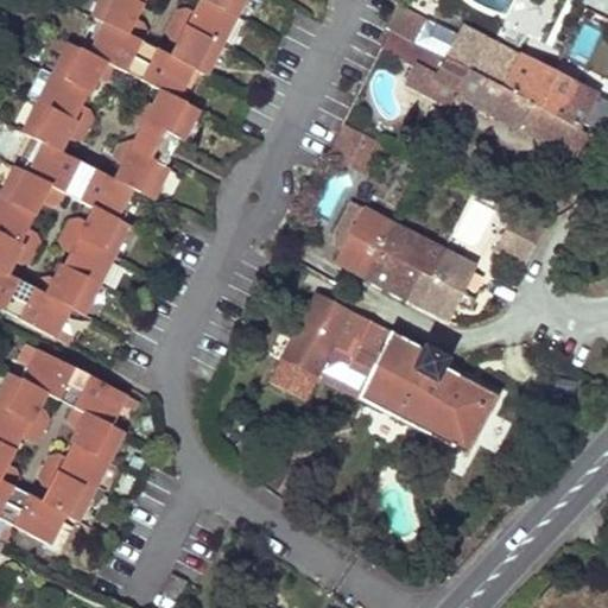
[(0,310),(4,312),(19,283),(6,276),(16,255),(21,258),(35,253),(30,240),(25,238),(45,197),(50,200),(64,194),(93,209),(83,229),(78,227),(64,232),(68,246),(73,248),(54,286),(49,284),(35,291),(20,321),(67,346),(71,337),(58,330),(69,309),(82,316),(127,226),(114,220),(130,189),(151,200),(168,169),(164,168),(146,158),(143,146),(138,144),(132,140),(119,145),(122,159),(127,162),(116,182),(96,171),(84,192),(69,184),(80,163),(58,152),(69,132),(74,134),(87,128),(83,115),(78,113),(100,73),(105,75),(119,71),(125,75),(137,54),(152,62),(141,83),(162,94),(152,114),(147,112),(134,115),(138,130),(143,132),(147,134),(160,131),(178,140),(181,141),(196,111),(177,101),(192,70),(204,76),(244,0),(200,0),(190,19),(185,17),(172,21),(176,36),(181,38),(171,57),(158,51),(141,43),(138,30),(133,27),(146,0),(102,0),(93,19),(106,26),(90,57),(69,45),(27,128),(24,135),(31,138),(45,145),(30,177),(16,170),(0,200),(0,310)]
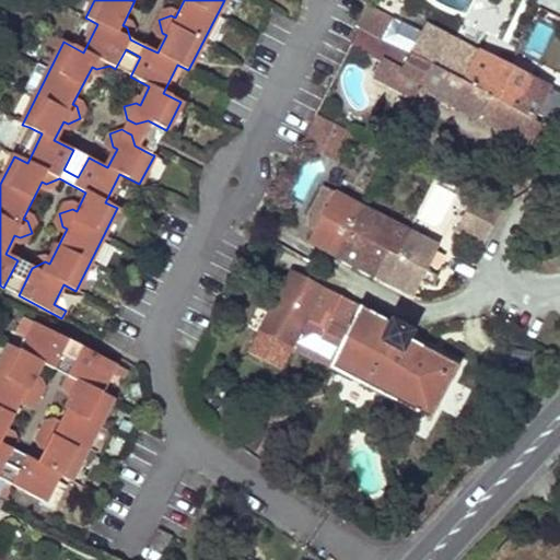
[(356,26),(359,28),(369,8),(366,7),(356,26)]
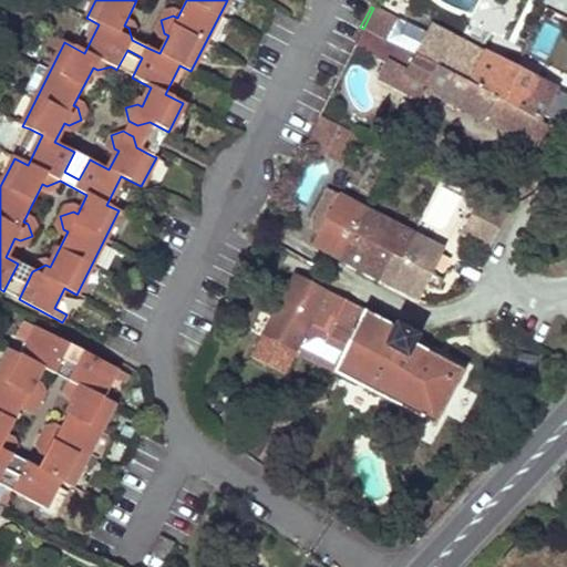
[(373,8),(363,29),(385,41),(397,20),(373,8)]
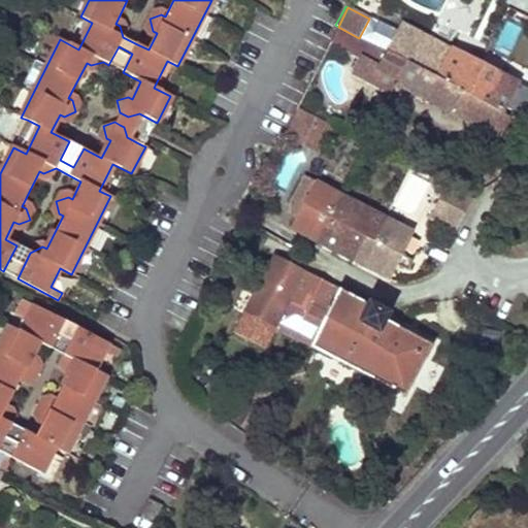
[(386,52),(359,38),(351,54),(360,58),(365,60),(357,75),(371,83),(375,75),(377,70),(398,80),(395,86),(451,114),(452,112),(462,90),(501,110),(516,84),(400,25),(386,52)]
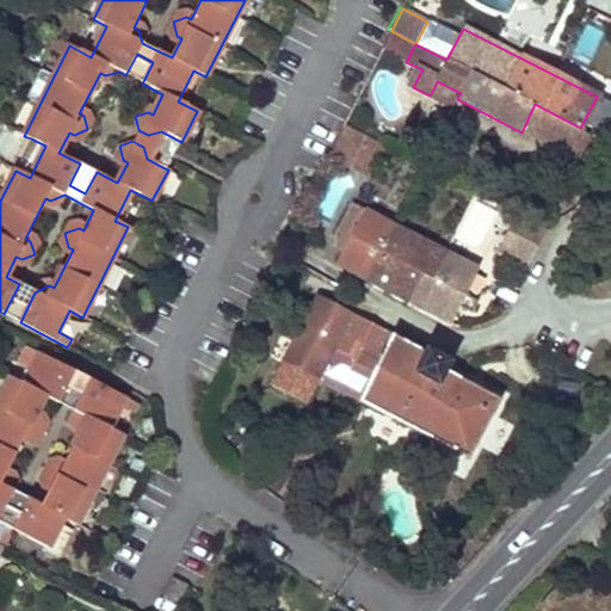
[(415,44),(392,31),(383,50),(406,62),(415,44)]
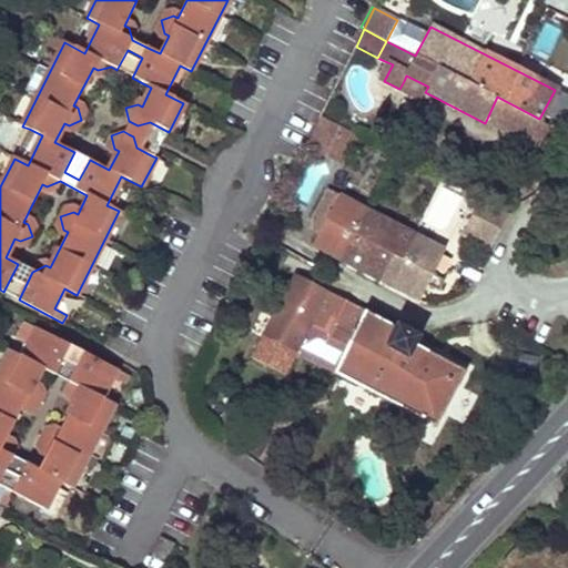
[(142,58),(128,50),(117,70),(132,78),(142,58)]
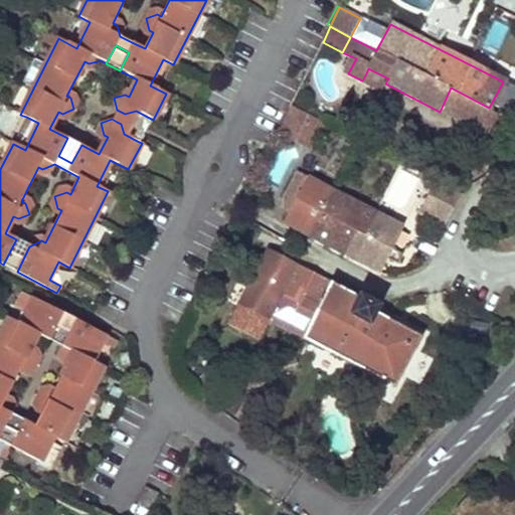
[(351,56),(343,71),(348,73),(356,58),(351,56)]
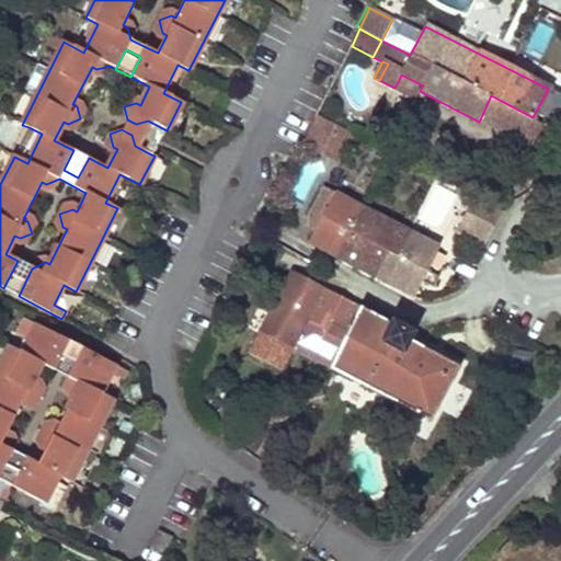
[(423,86),(401,75),(399,80),(420,91),(423,86)]
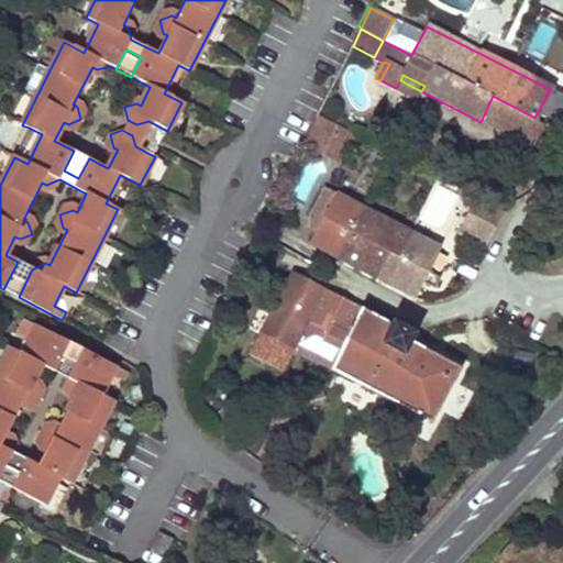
[(534,118),(493,96),(482,120),(523,142),(534,118)]
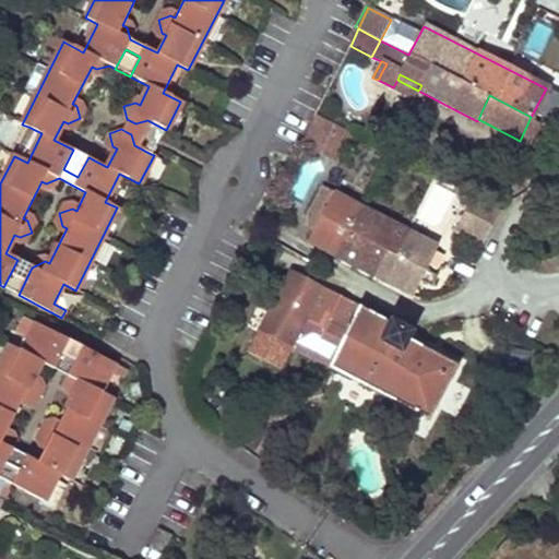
[(15,113),(12,119),(22,125),(25,118),(15,113)]
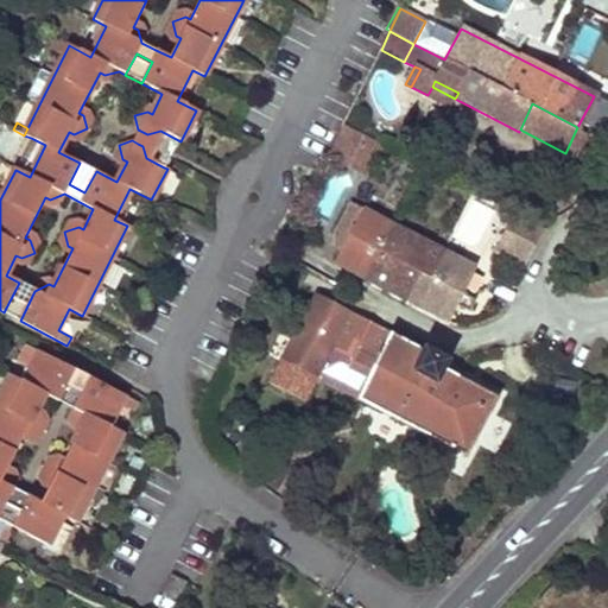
[(366,137),(342,125),(327,156),(350,168),(366,137)]
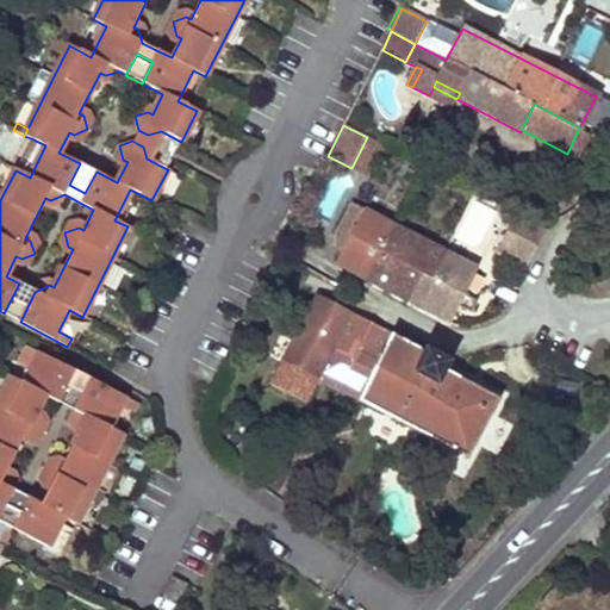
[(147,159),(165,168),(179,141),(161,131),(148,135),(143,132),(138,144),(143,147),(147,159)]
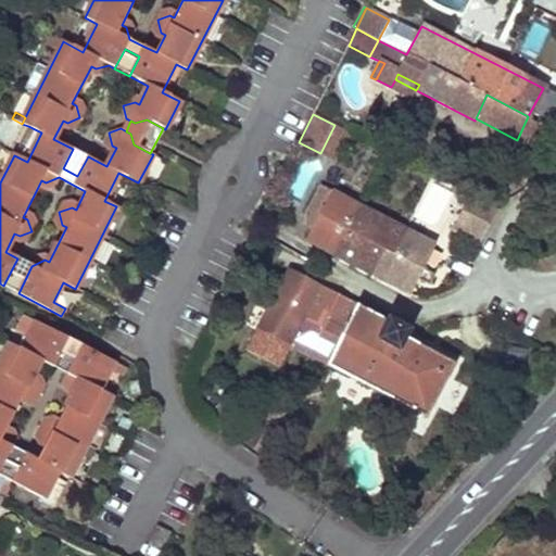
[(335,125),(320,153),(336,161),(350,133),(335,125)]
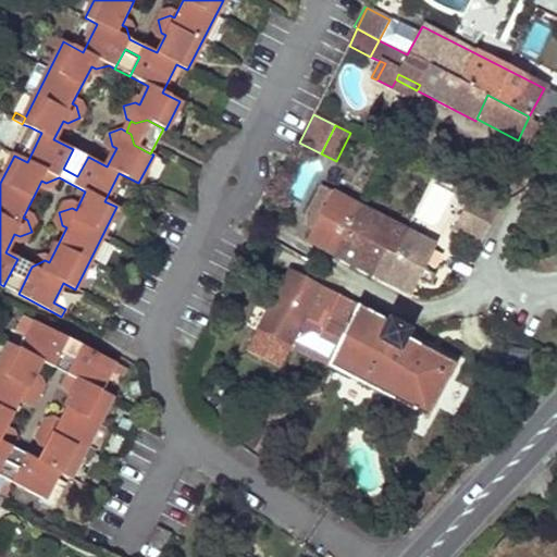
[(28,126),(14,156),(27,162),(41,133),(28,126)]
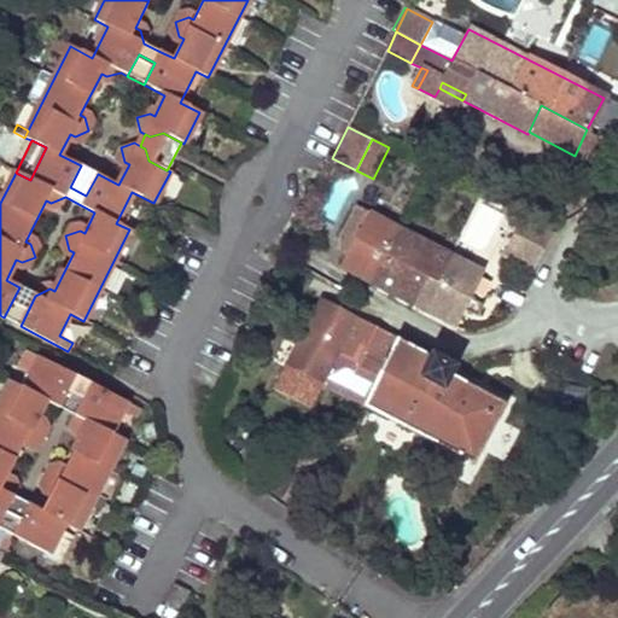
[(81,165),(70,187),(86,196),(98,174),(81,165)]
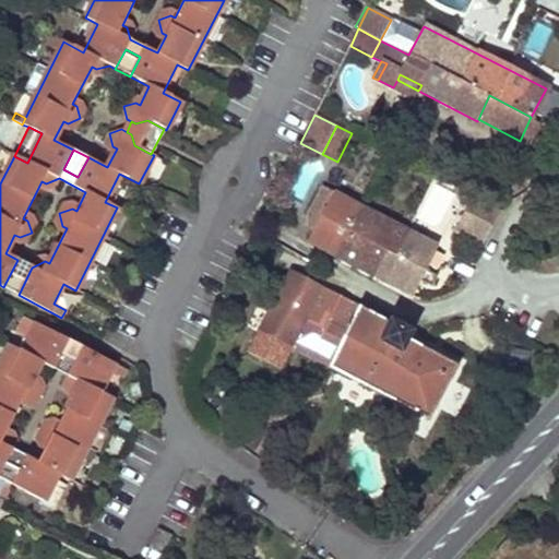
[(320,188),(307,213),(306,228),(312,232),(308,241),(413,296),(420,281),(426,270),(438,247),(334,193),(333,195),(320,188)]
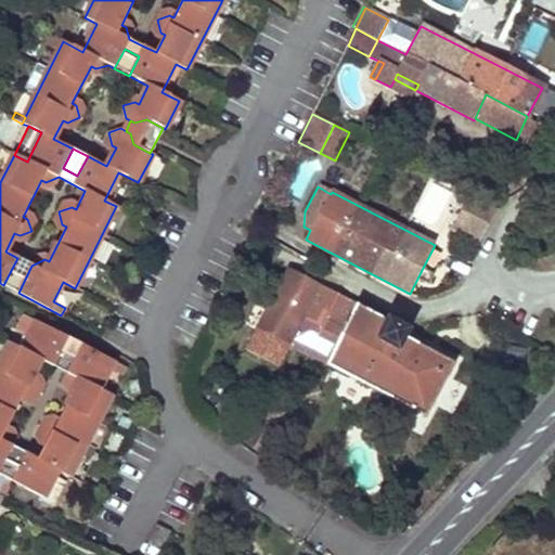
[(480,241),(497,207),(469,194),(453,228),(480,241)]
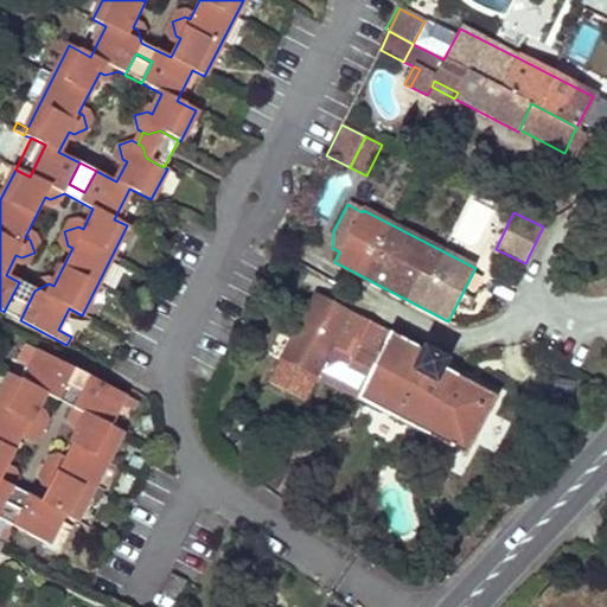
[(69,222),(64,231),(78,227),(69,222)]
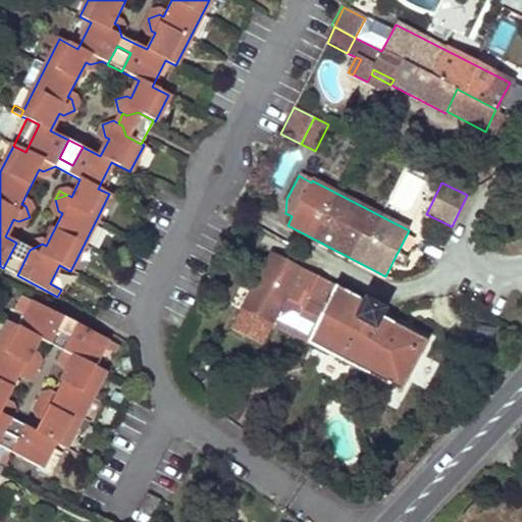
[(35,241),(30,250),(42,244),(35,241)]
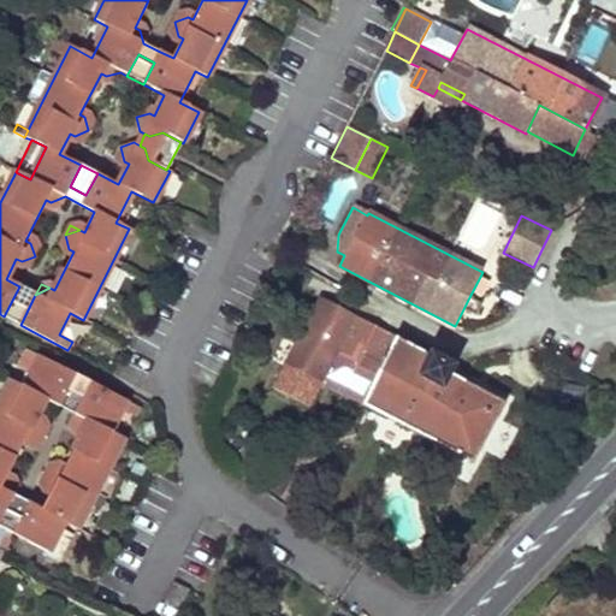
[(19,286),(4,317),(21,325),(35,295),(19,286)]
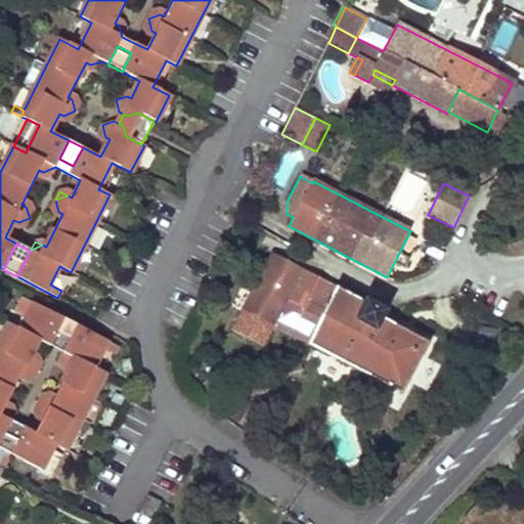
[(410,258),(399,253),(394,263),(405,268),(410,258)]
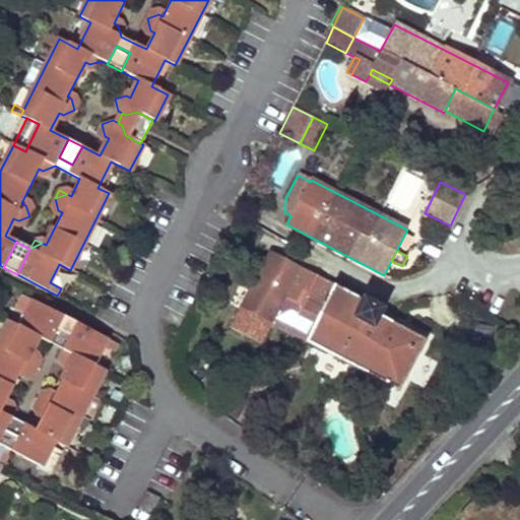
[(267,322),(399,391),(427,340),(410,332),(406,341),(375,325),(379,316),(383,310),(364,300),(364,301),(334,285),(335,284),(300,266),(299,268),(272,253),(231,328),(245,335),(255,316),(267,322)]
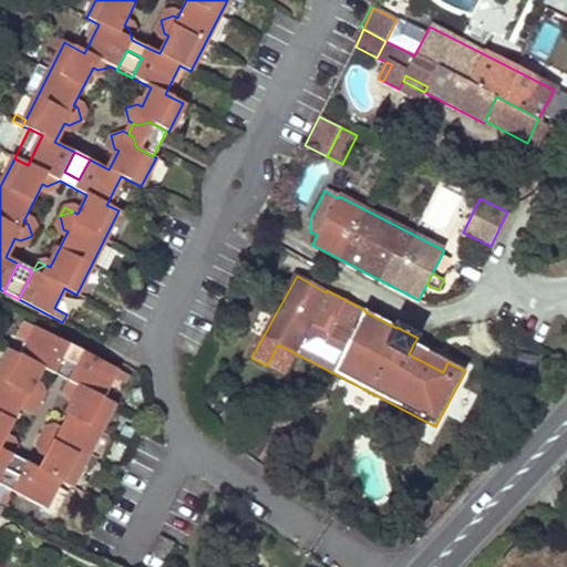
[(0,506),(4,508),(12,492),(44,509),(59,481),(71,487),(114,404),(102,398),(112,377),(125,382),(130,375),(84,352),(70,381),(73,393),(78,395),(59,433),(54,431),(41,435),(44,449),(49,451),(40,470),(28,463),(20,478),(4,471),(13,455),(9,443),(4,441),(23,403),(28,405),(41,401),(37,389),(32,387),(42,368),(54,373),(70,344),(26,322),(21,330),(33,337),(23,357),(11,350),(0,370),(0,506)]
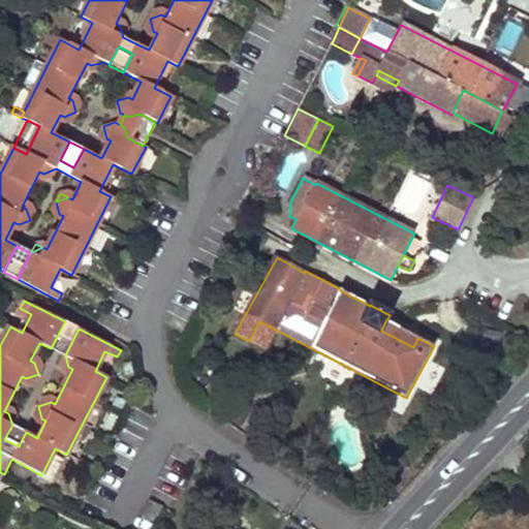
[(65,321),(51,348),(65,355),(79,329),(65,321)]
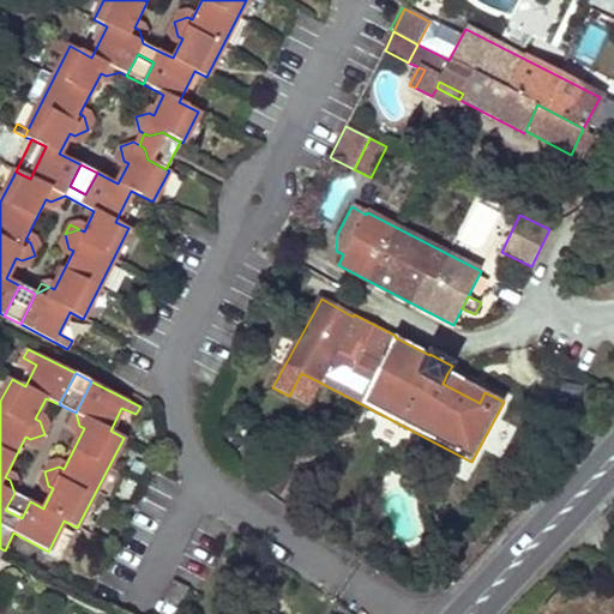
[(315,380),(301,373),(289,396),(304,403),(315,380)]
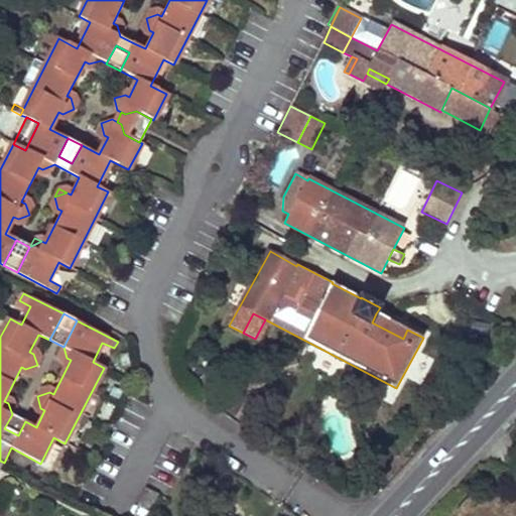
[(407,330),(376,313),(372,323),(403,339),(407,330)]
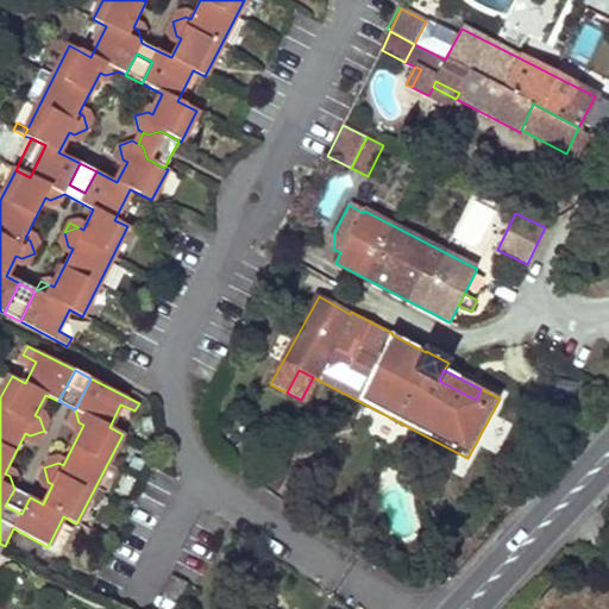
[(30,497),(14,489),(5,506),(22,514),(30,497)]
